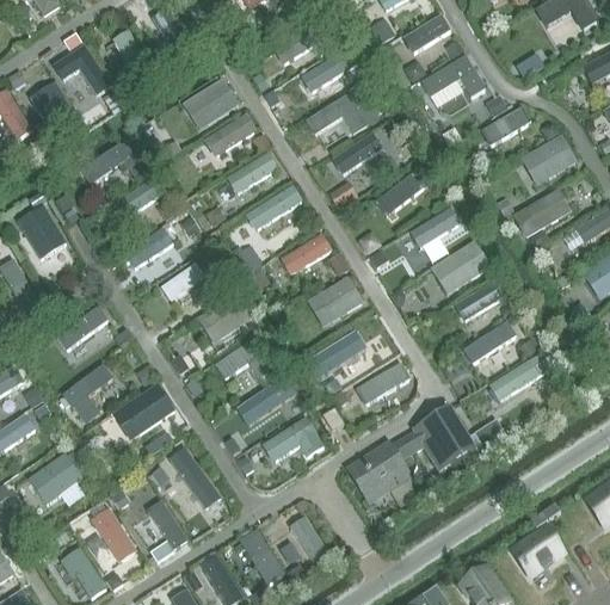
[(32,0),(43,16),(60,5),(56,0),(32,0)]
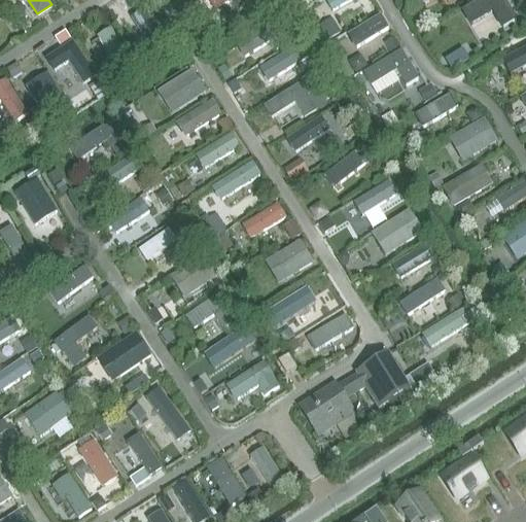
[(474,0),(460,8),(469,23),(491,10),(500,26),(515,18),(504,0),(474,0)]
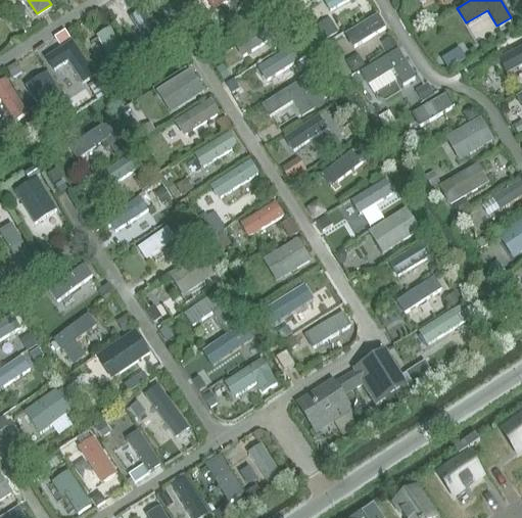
[(143,5),(129,14),(150,50),(164,41),(143,5)]
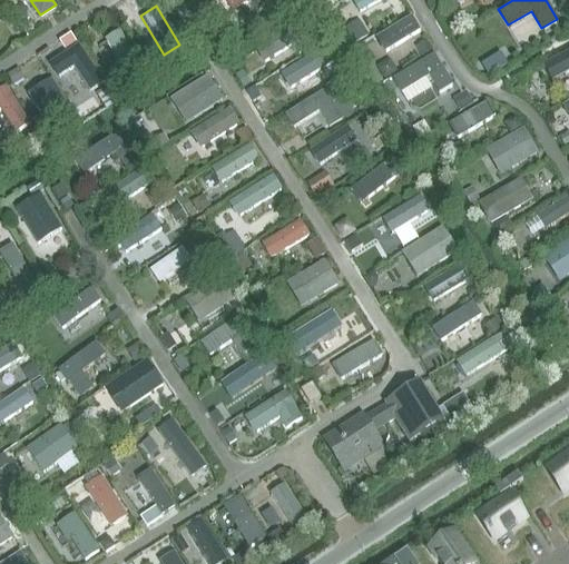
[(221,8),(211,13),(217,23),(227,18),(221,8)]
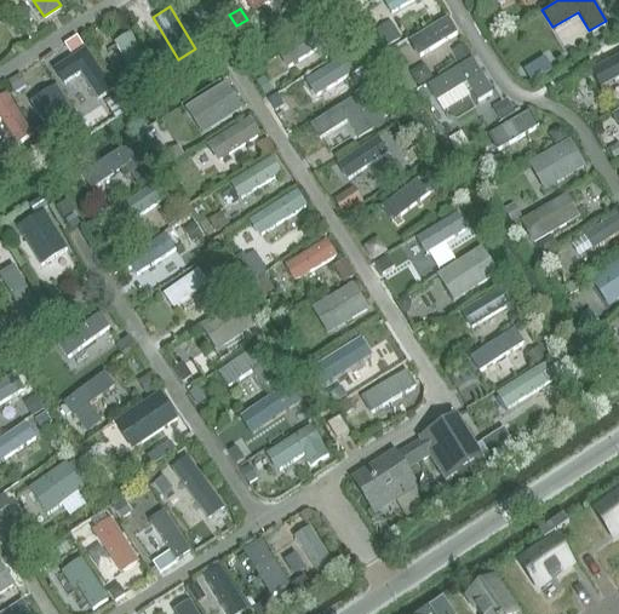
[(447,15),(407,39),(417,55),(457,30),(447,15)]
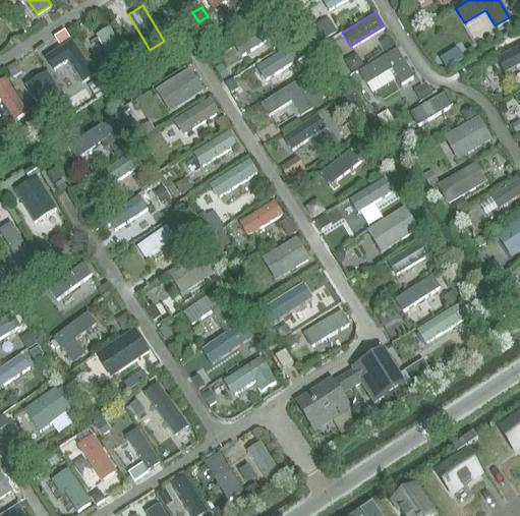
[(316,20),(315,21),(324,35),(326,34),(334,29),(326,15),(316,20)]
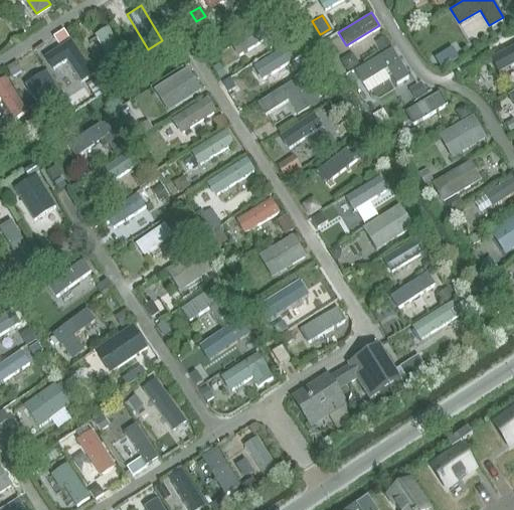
[(266,19),(231,40),(237,51),(272,30),(266,19)]
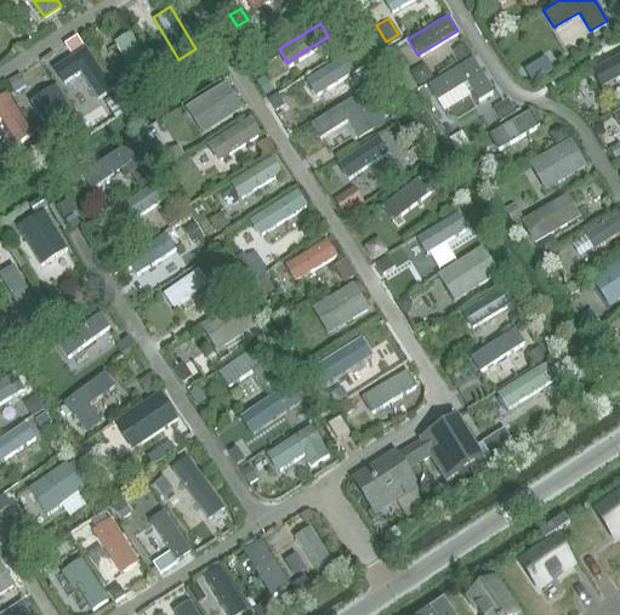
[(129,29),(113,40),(138,81),(155,72),(129,29)]
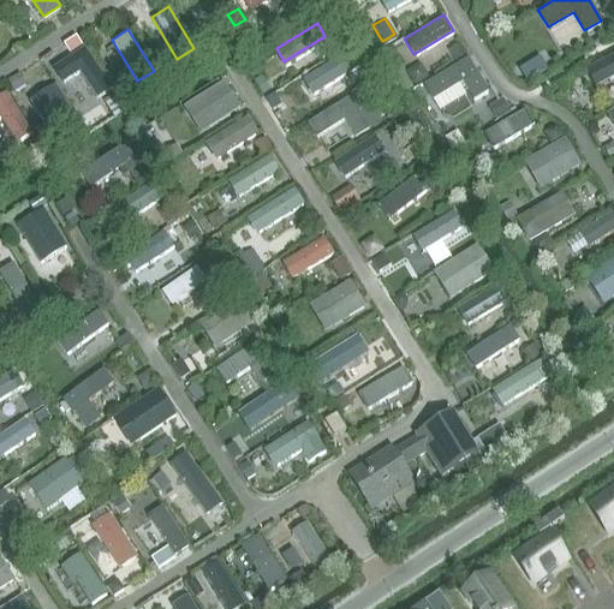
[(76,33),(63,40),(69,49),(81,41),(76,33)]
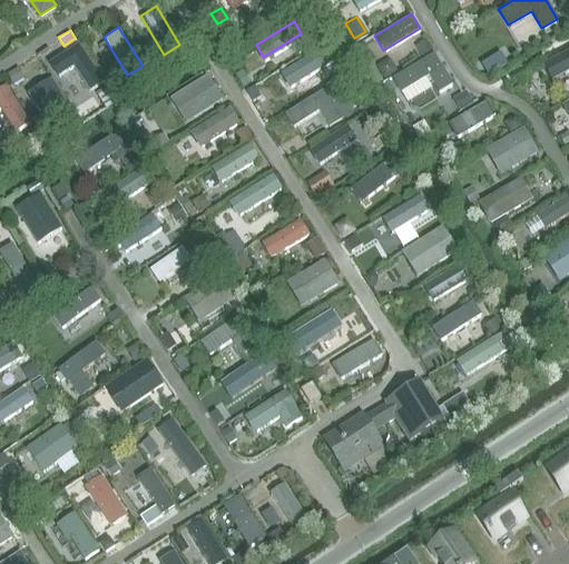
[(423,38),(415,43),(421,52),(429,47),(423,38)]
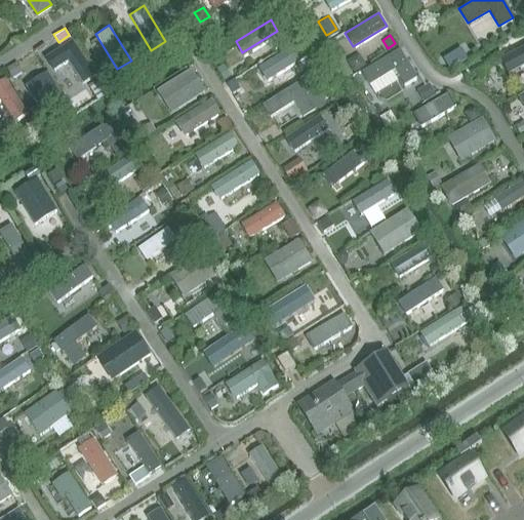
[(93,72),(70,37),(44,55),(52,68),(68,57),(83,79),(93,72)]
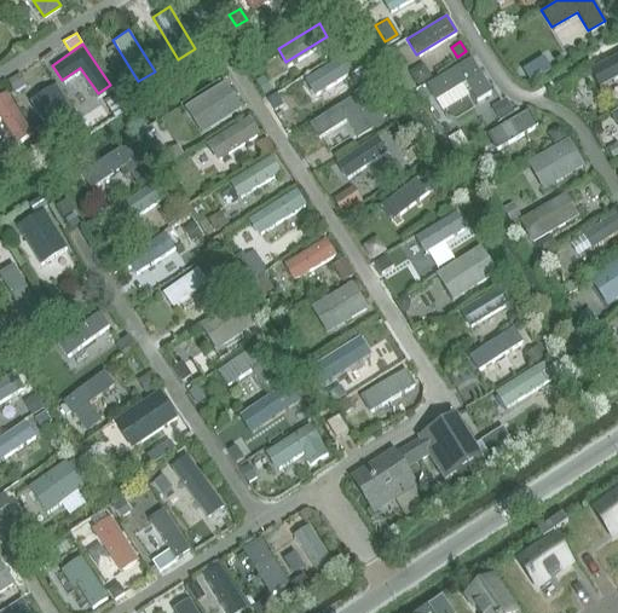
[(617,50),(589,67),(599,86),(617,75),(617,50)]
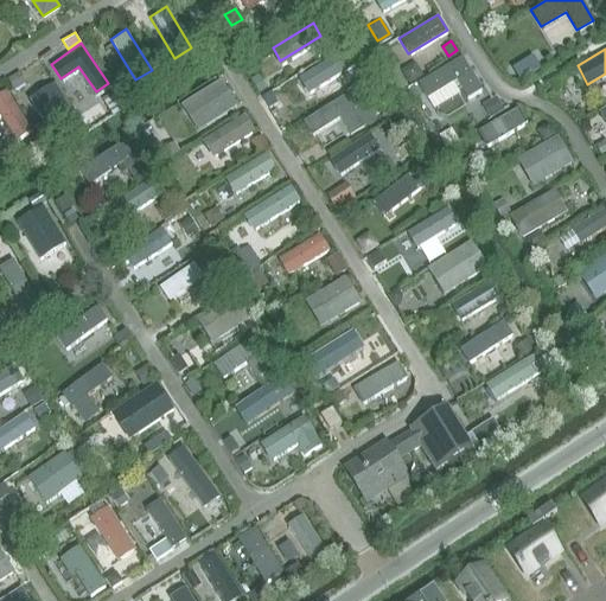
[(530,51),(510,63),(518,76),(538,64),(530,51)]
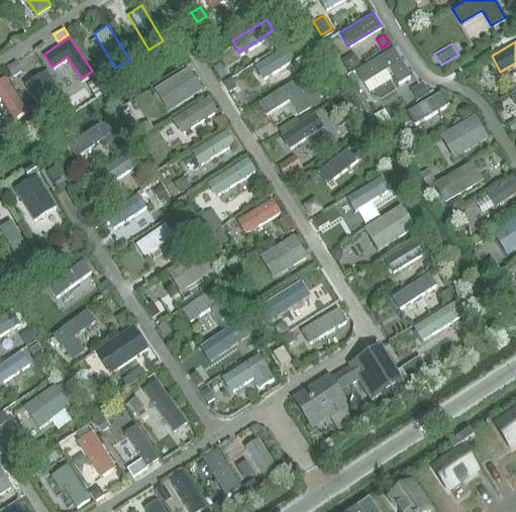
[(138,46),(130,53),(137,64),(145,58),(138,46)]
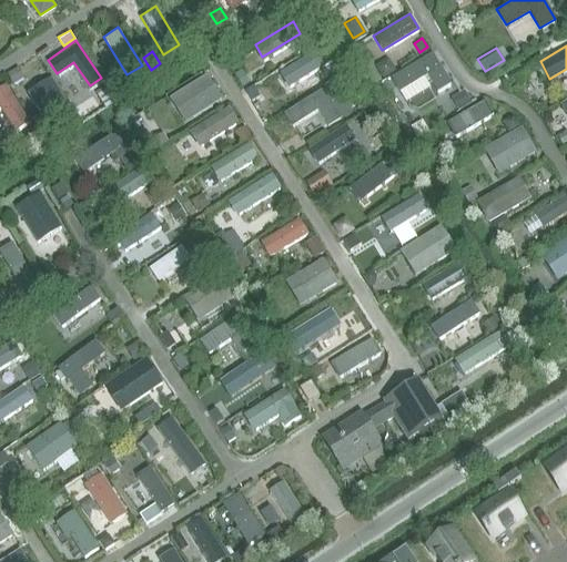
[(312,51),(273,74),(280,85),(320,62),(312,51)]
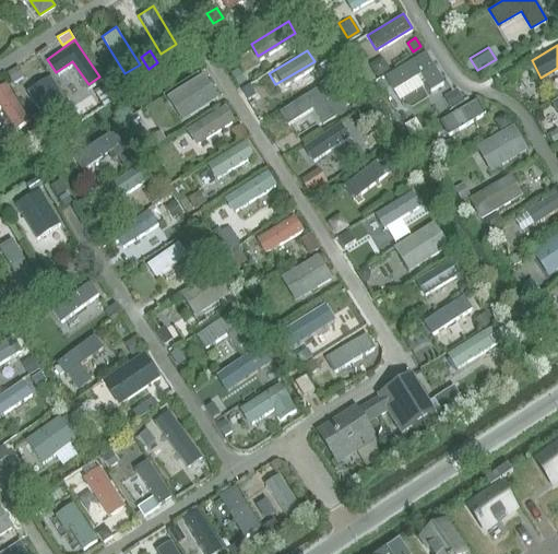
[(425,50),(384,75),(399,98),(422,84),(416,75),(419,73),(429,89),(443,80),(425,50)]
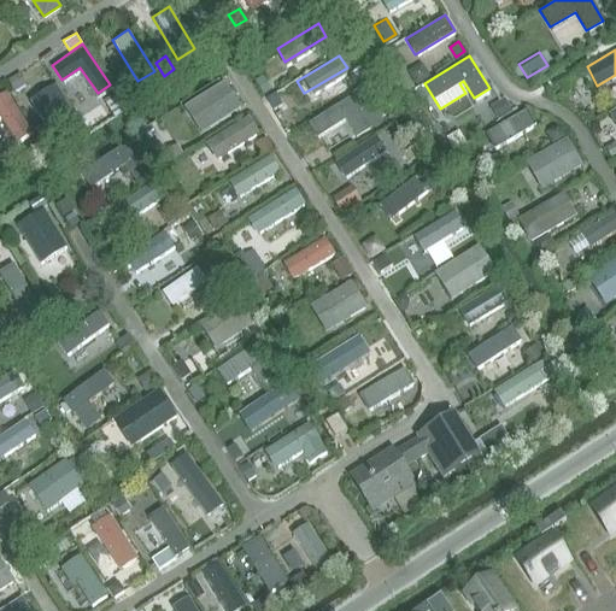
[(420,62),(406,69),(415,83),(428,75),(420,62)]
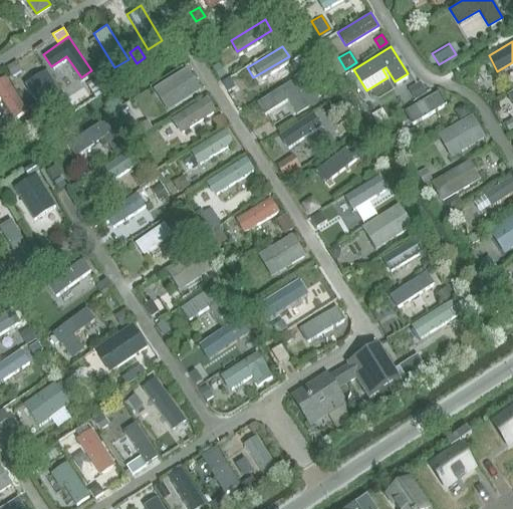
[(15,58),(6,64),(11,73),(21,67),(15,58)]
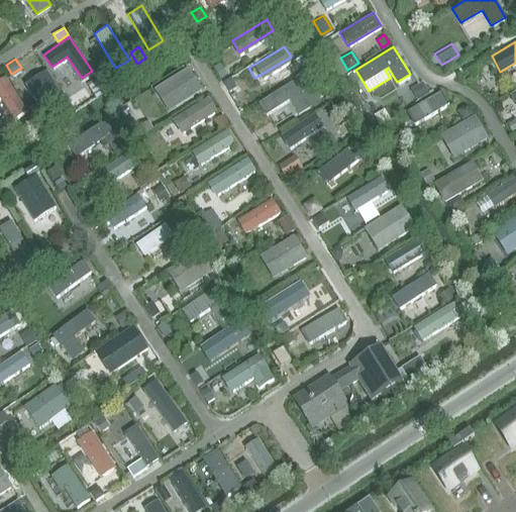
[(226,72),(220,62),(214,66),(220,76),(226,72)]
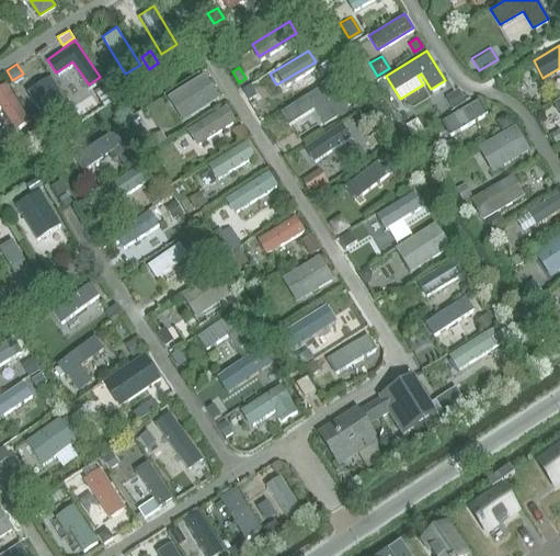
[(113,70),(103,77),(114,93),(124,88),(113,70)]
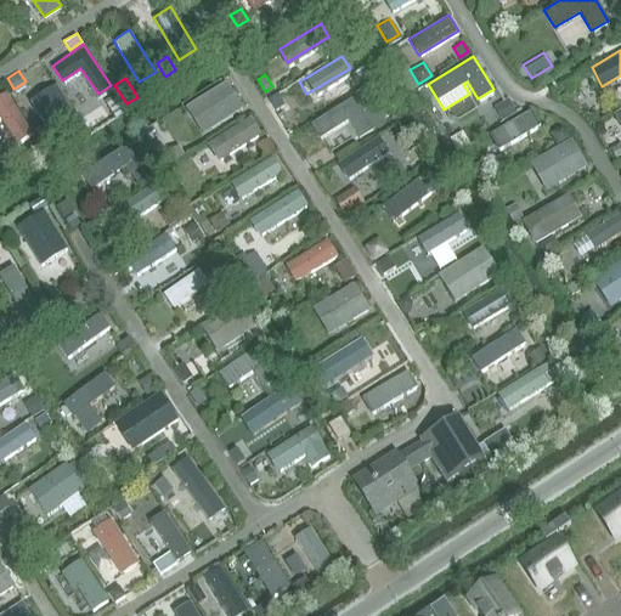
[(382,92),(372,78),(372,79),(356,89),(366,103),(371,100),(382,92)]
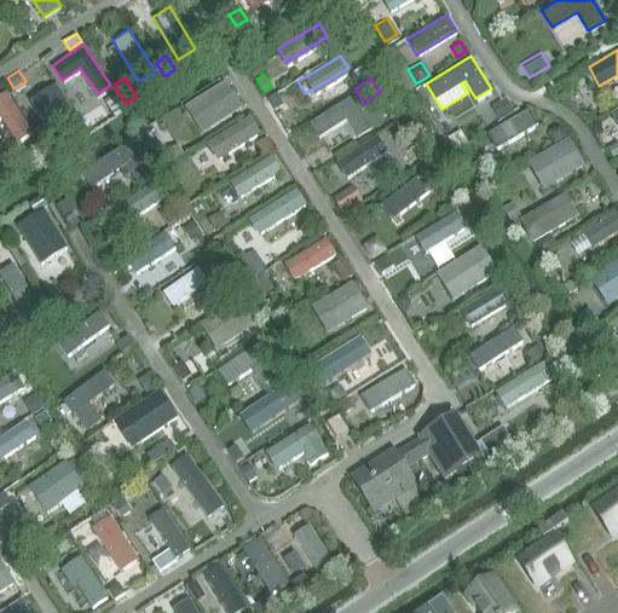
[(225,79),(184,105),(201,132),(242,105),(225,79)]
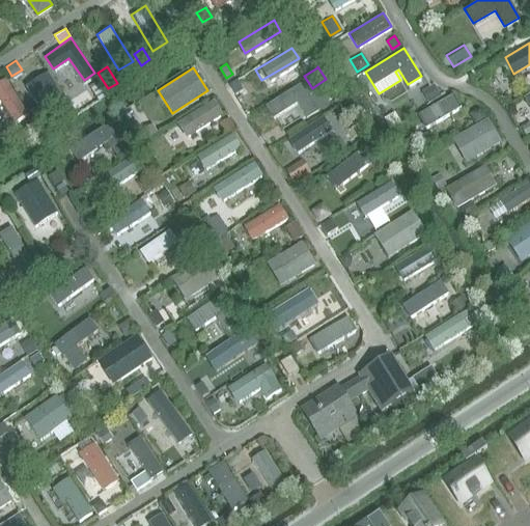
[(48,70),(25,84),(47,118),(70,104),(48,70)]
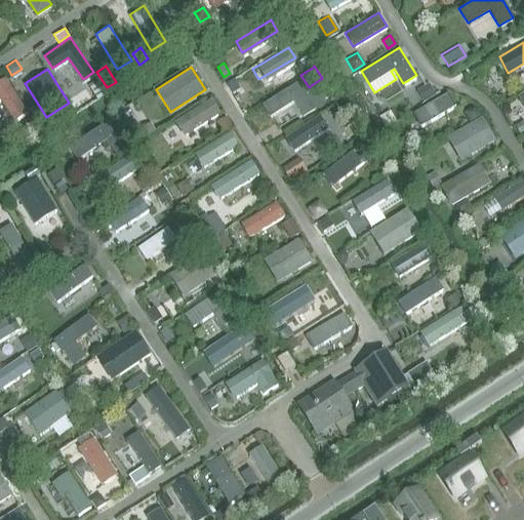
[(357,71),(353,74),(357,81),(362,77),(357,71)]
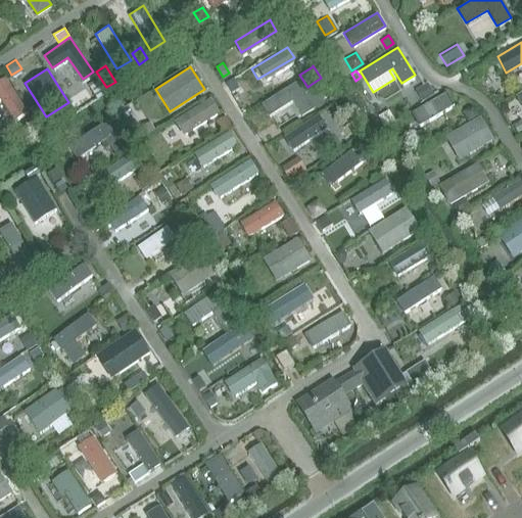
[(5,76),(0,78),(0,98),(13,120),(27,111),(5,76)]
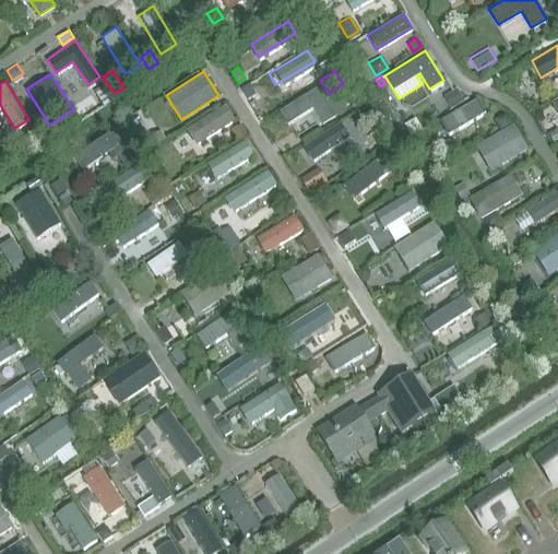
[(248,82),(240,86),(247,96),(254,92),(248,82)]
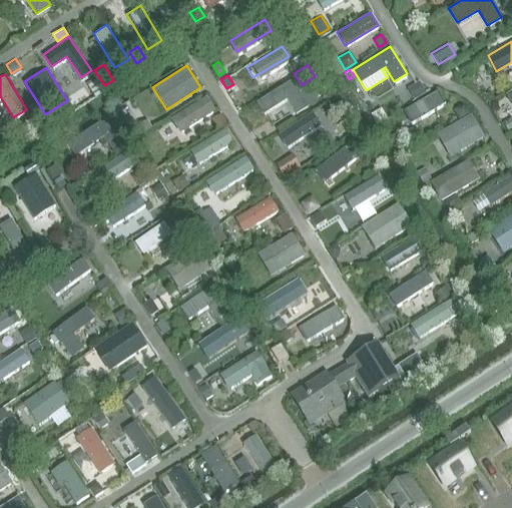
[(293,77),(256,100),(263,112),(287,97),(295,112),(308,104),(298,89),(299,89),(293,77)]
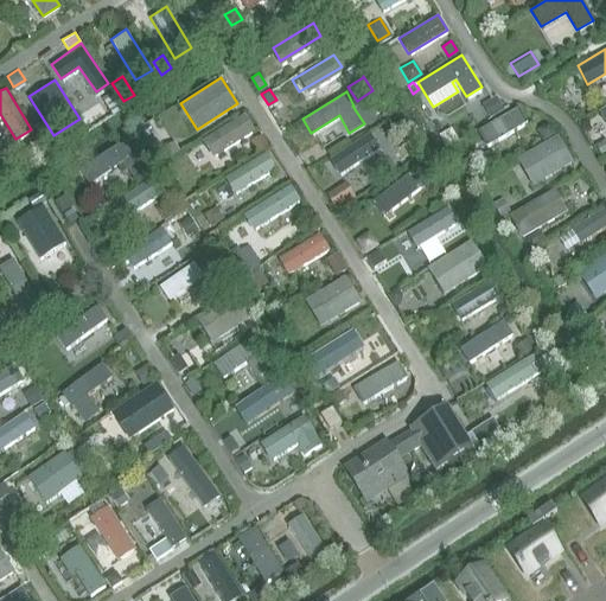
[(493,95),(483,102),(491,114),(502,107),(493,95)]
